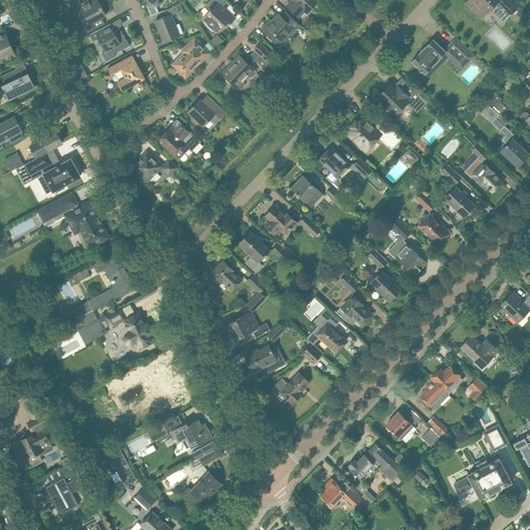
[(104,23),(100,18),(106,15),(97,0),(91,0),(89,2),(88,0),(87,0),(82,3),(83,4),(76,8),(81,19),(74,23),(81,36),(104,24),(102,24),(104,23)]
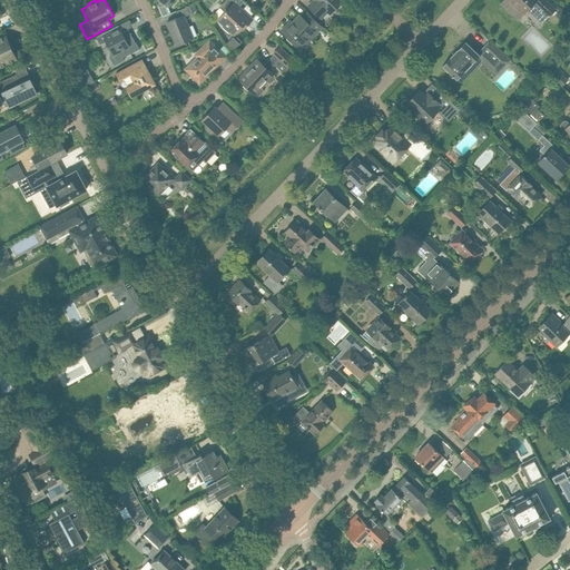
[(158,0),(161,6),(158,7),(163,17),(170,13),(167,6),(170,3),(173,1),(173,0),(158,0)]
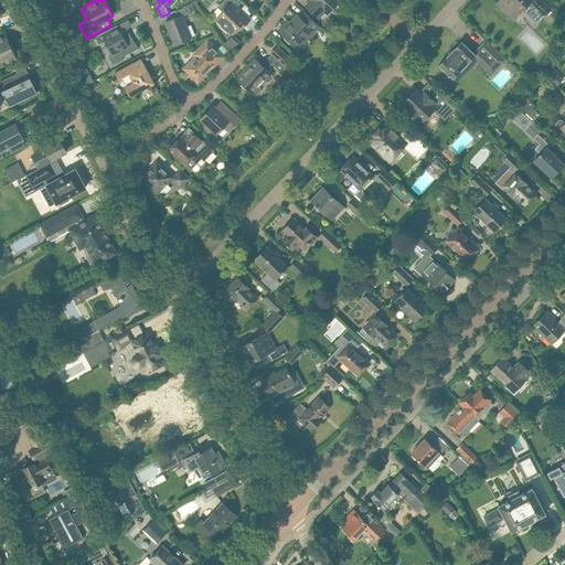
[(215,20),(224,28),(232,34),(238,28),(241,30),(251,19),(237,7),(242,1),(240,0),(223,0),(219,6),(223,10),(222,11),(222,12),(215,20)]
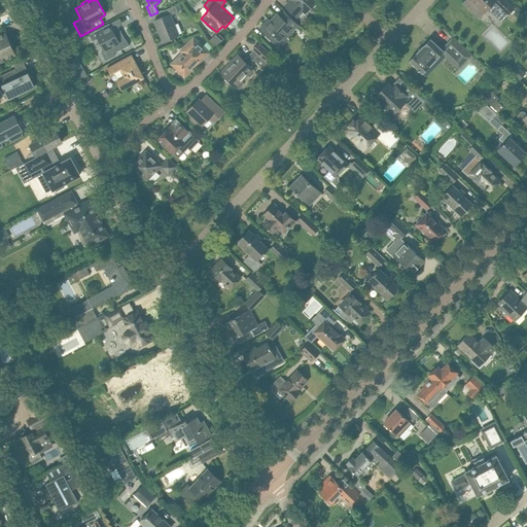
[(317,1),(316,0),(289,0),(284,5),(296,16),(303,10),(306,12),(317,1)]
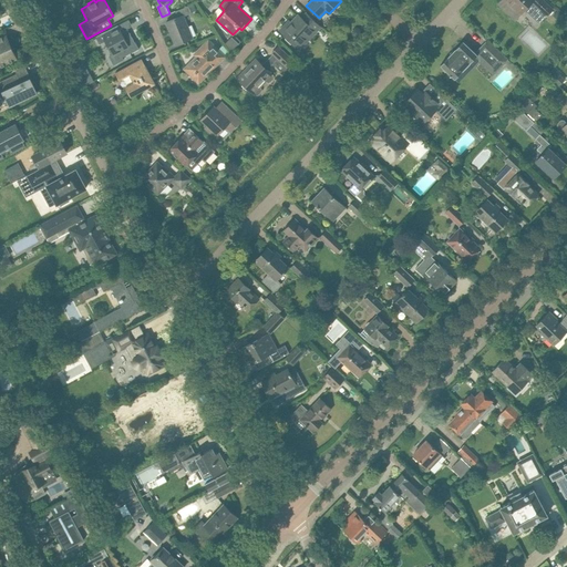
[(502,0),(498,3),(506,11),(515,20),(525,9),(539,22),(538,23),(539,23),(553,10),(542,0),(502,0)]
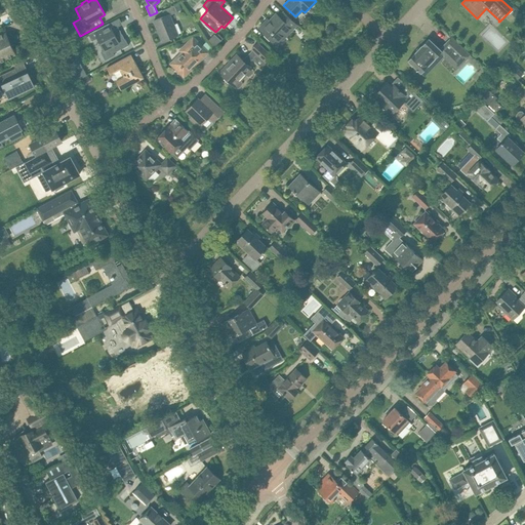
[(178,35),(170,14),(177,11),(174,5),(162,10),(164,16),(154,21),(158,31),(159,31),(162,39),(161,39),(162,41),(178,35)]
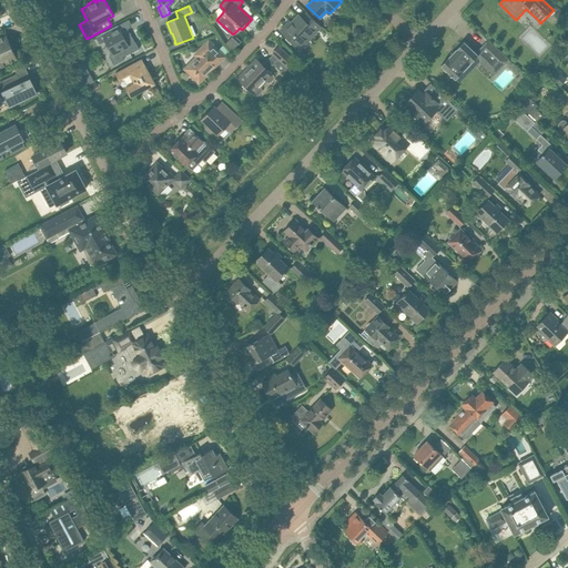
[(321,27),(315,21),(307,13),(303,18),(300,16),(288,27),(286,24),(281,31),(298,49),(300,48),(298,48),(308,37),(310,38),(321,27)]
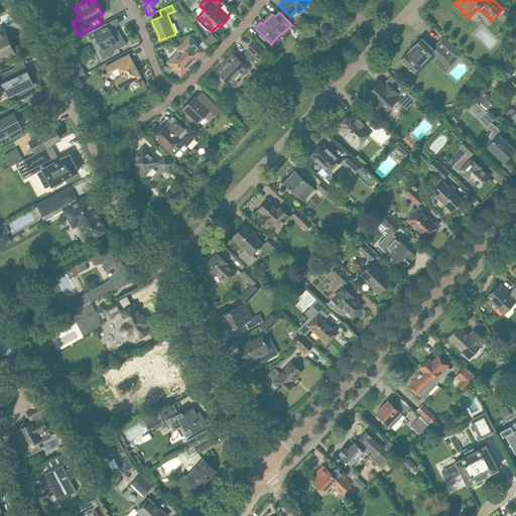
[(93,30),(87,33),(91,40),(96,37),(103,49),(99,51),(104,58),(112,54),(111,52),(120,47),(126,44),(123,38),(122,38),(118,29),(115,30),(114,27),(110,29),(107,23),(93,30)]
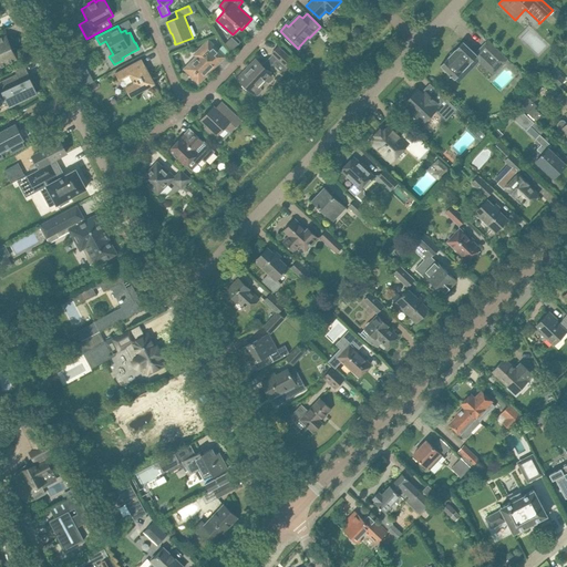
[(4,35),(0,37),(0,66),(16,60),(4,35)]
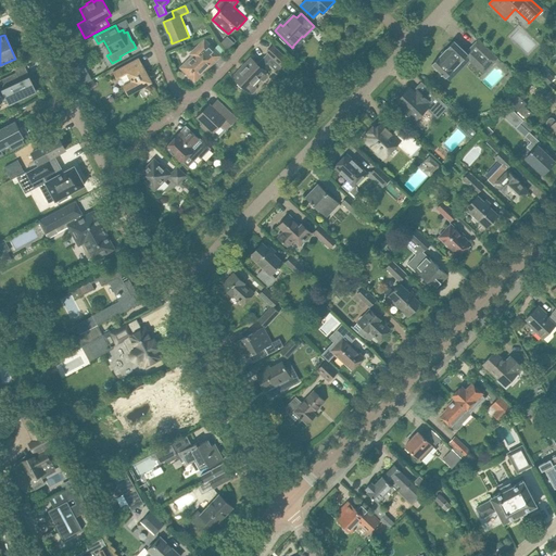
[(454,40),(431,64),(440,72),(445,77),(468,52),(488,70),(496,61),(495,60),(497,58),(487,46),(485,47),(478,39),(466,52),(454,40)]
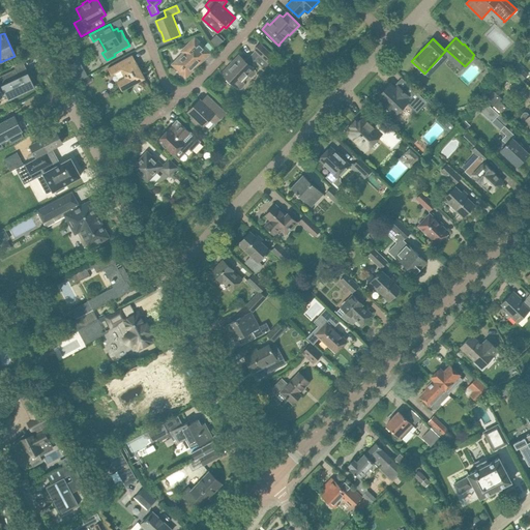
[(188,45),(187,43),(181,51),(184,53),(175,63),(177,65),(175,67),(182,75),(184,72),(186,75),(189,71),(190,72),(195,68),(194,67),(197,64),(196,64),(202,58),(200,56),(206,49),(195,38),(188,45)]
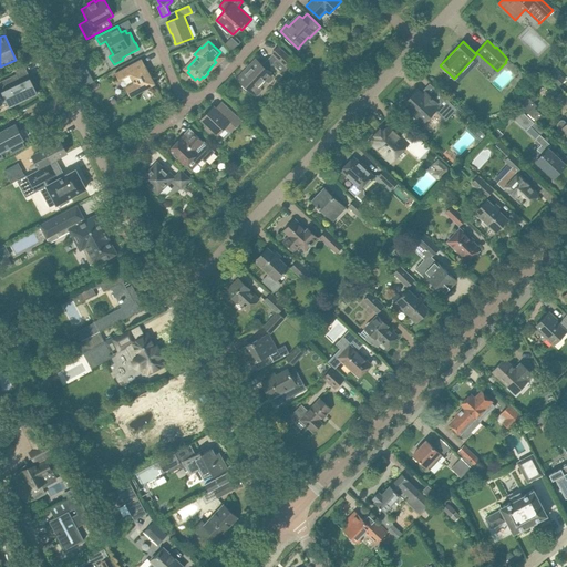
[(340,44),(334,50),(340,54),(346,50),(340,44)]
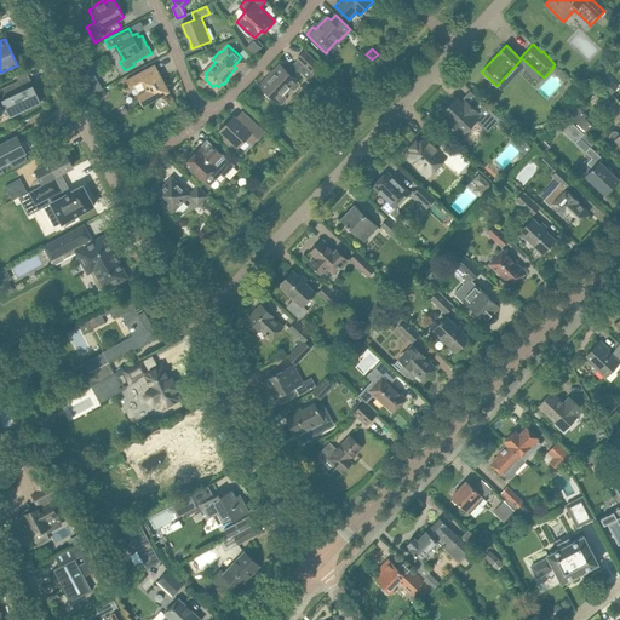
[(298,61),(287,72),(288,73),(293,76),(298,70),(296,68),(302,63),(314,75),(321,67),(309,55),(305,51),(297,59),(298,61)]
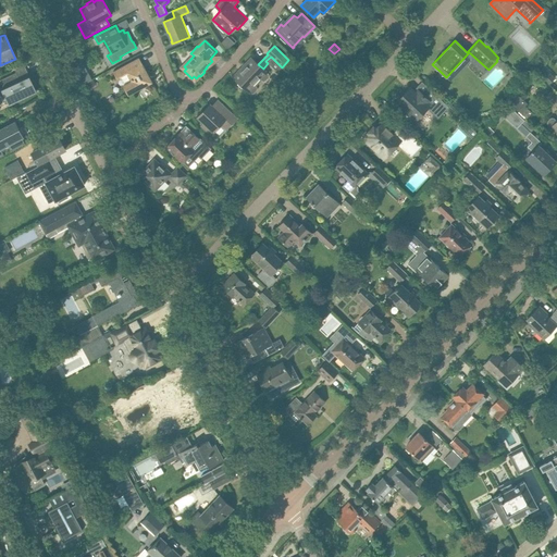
[(139,58),(130,63),(113,72),(116,78),(127,73),(132,81),(123,86),(128,95),(152,83),(139,58)]
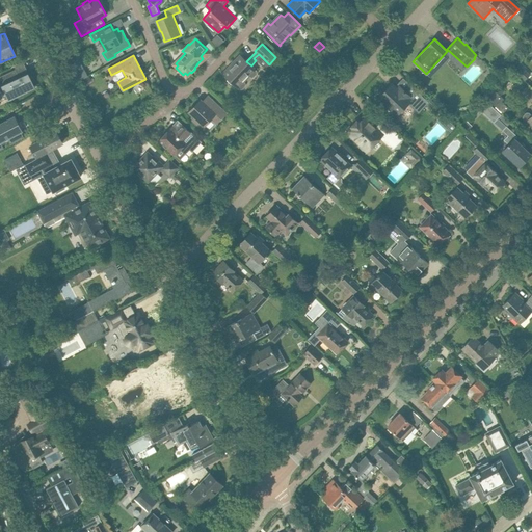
[(240,56),(223,74),(231,81),(239,89),(242,89),(245,85),(245,83),(244,81),(249,76),(250,77),(254,77),(257,73),(257,71),(256,70),(255,70),(251,65),(247,62),(246,61),(240,56)]
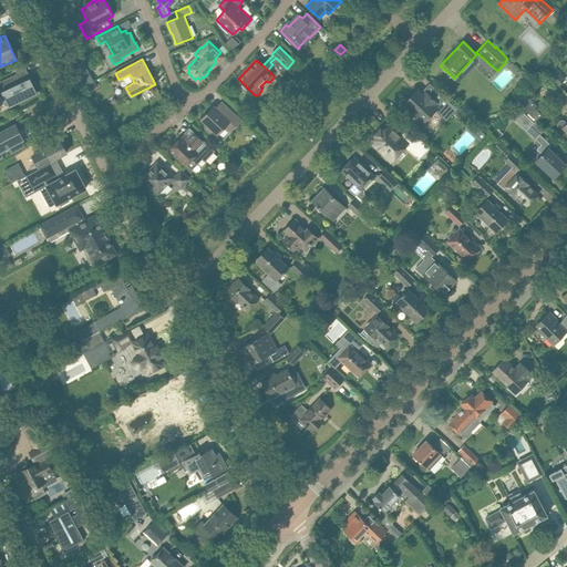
[(553,69),(546,75),(557,86),(565,80),(553,69)]
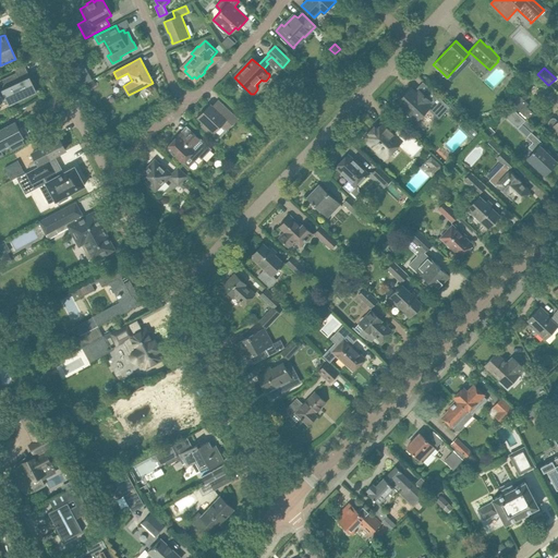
[(0,94),(4,93),(10,105),(36,93),(26,72),(17,76),(16,72),(0,80),(0,94)]
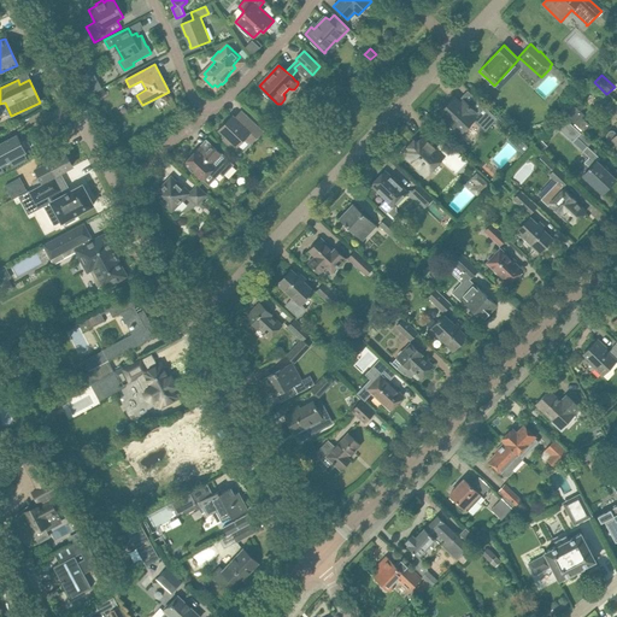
[(446,123),(438,133),(442,137),(447,133),(450,135),(452,134),(454,131),(456,133),(458,130),(460,133),(474,119),(477,115),(489,127),(493,122),(499,128),(503,124),(497,118),(495,117),(485,107),(476,99),(469,106),(463,100),(460,104),(458,100),(454,98),(446,105),(445,105),(441,109),(442,110),(440,112),(446,118),(444,121),(446,123)]
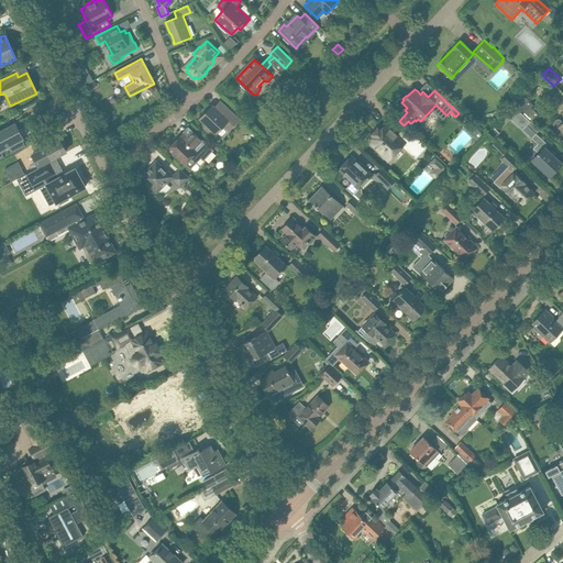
[(550,99),(561,109),(562,106),(562,96),(556,91),(550,99)]
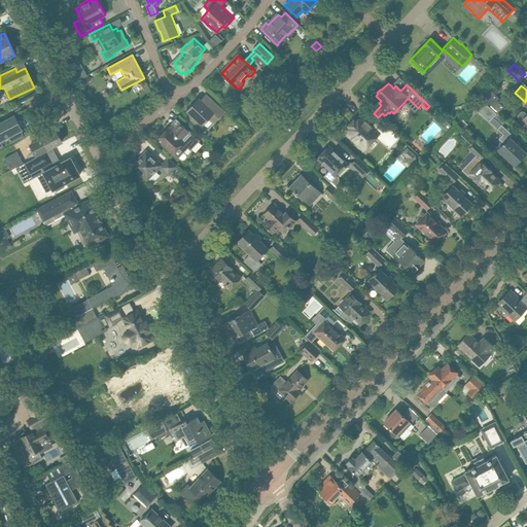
[(70,86),(69,86),(66,89),(66,90),(65,90),(66,91),(67,91),(69,96),(74,94),(70,86)]
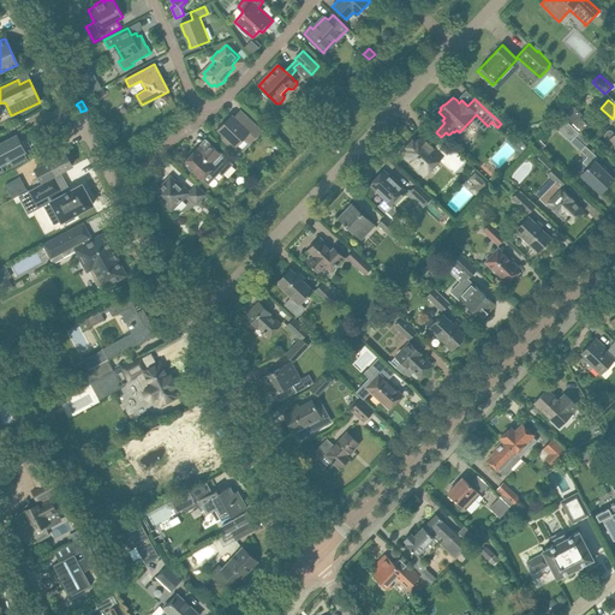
[(571,103),(561,113),(573,124),(583,114),(571,103)]
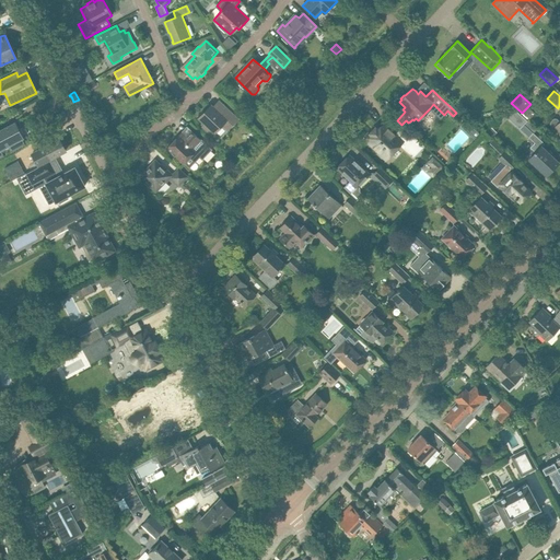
[(61,102),(62,101),(61,100),(61,101),(60,100),(56,102),(54,98),(43,104),(49,115),(65,107),(61,102)]
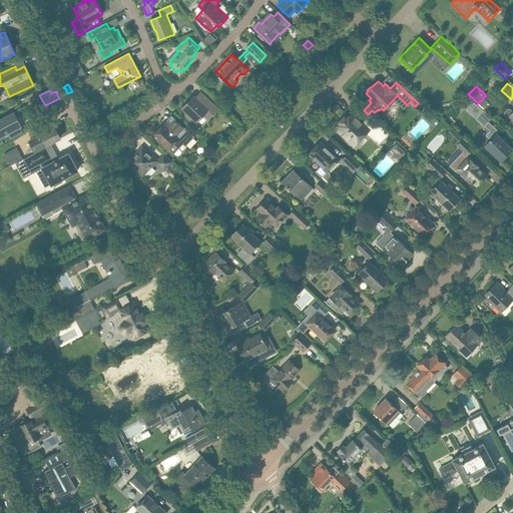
[(203,114),(208,118),(217,109),(204,97),(199,102),(193,96),(187,102),(186,102),(183,105),(183,106),(182,108),(188,113),(186,116),(194,123),(203,114)]
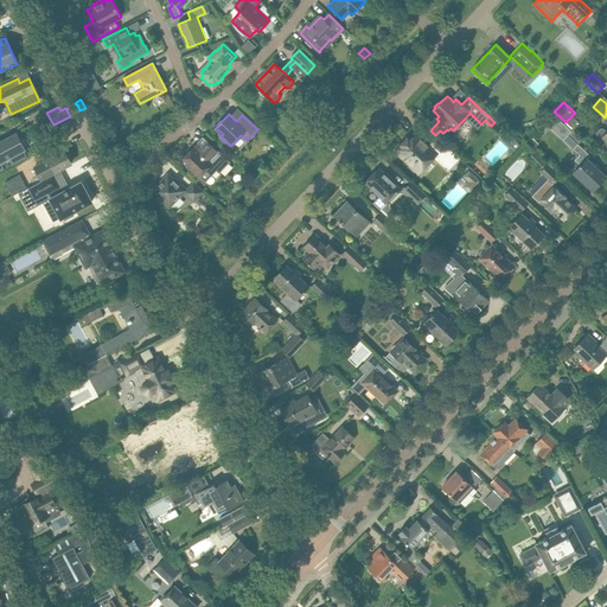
[(555,115),(547,123),(563,140),(573,148),(580,154),(575,160),(580,165),(574,172),(585,183),(593,190),(606,177),(598,168),(587,159),(590,155),(579,144),(582,140),(572,129),(570,131),(555,115)]
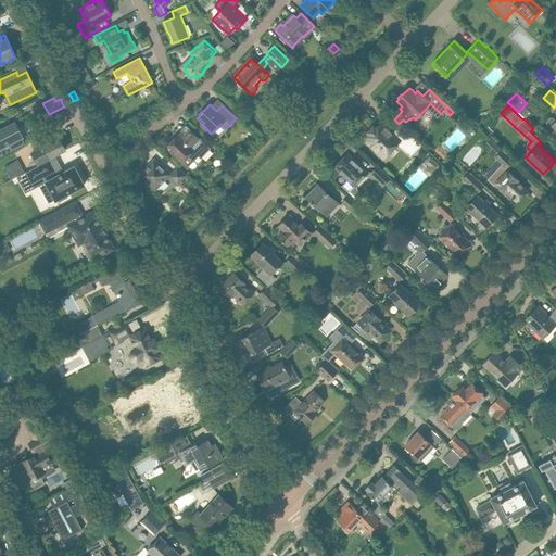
[(555,119),(555,121),(553,117),(550,117),(546,121),(546,124),(550,127),(555,133),(555,119)]
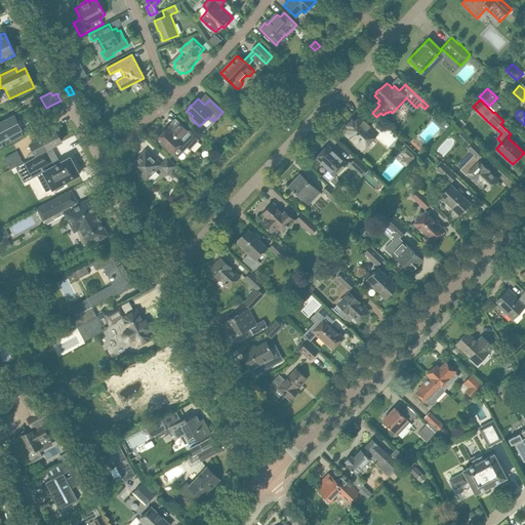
[(445,121),(436,112),(431,118),(440,126),(445,121)]
